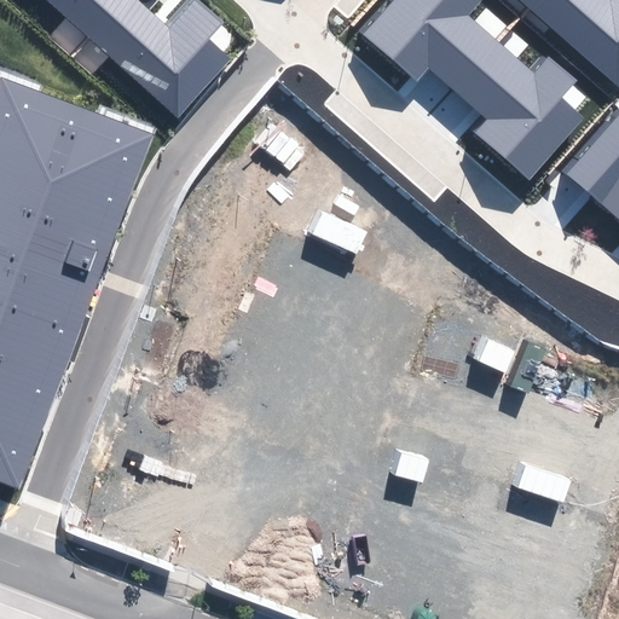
[(51,0),(177,117),(232,58),(209,36),(224,22),(201,0),(194,0),(169,27),(140,0),(51,0)]
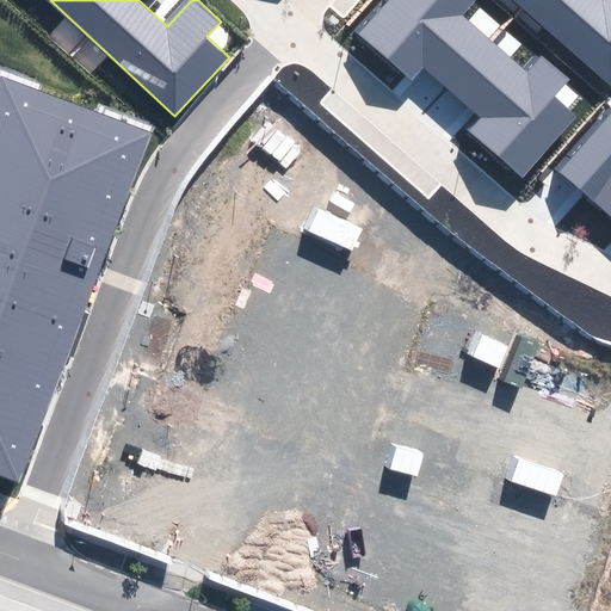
[(384,0),(357,31),(411,81),(423,68),(479,121),(468,133),(519,179),(576,117),(553,94),(566,81),(541,59),(526,73),(464,16),(477,1),(475,0),(384,0)]
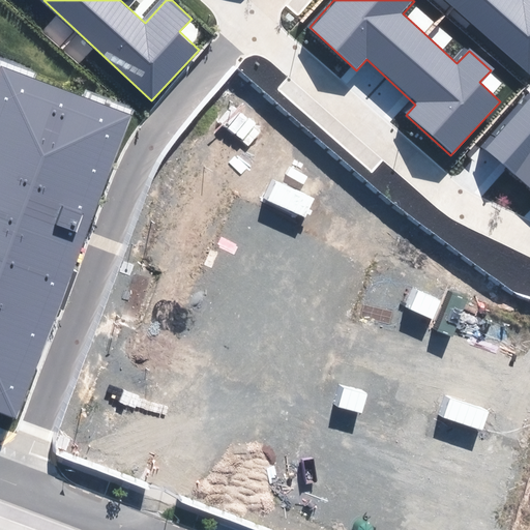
[(529,0),(445,0),(529,75),(529,0)]
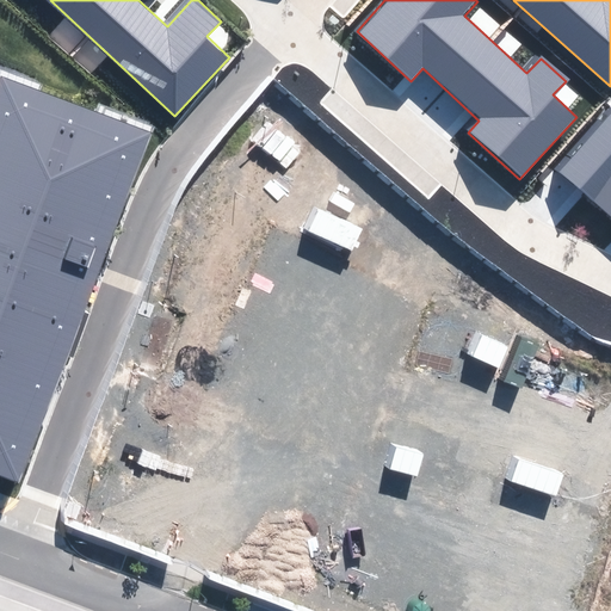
[(0,479),(20,487),(153,133),(0,76),(0,479)]
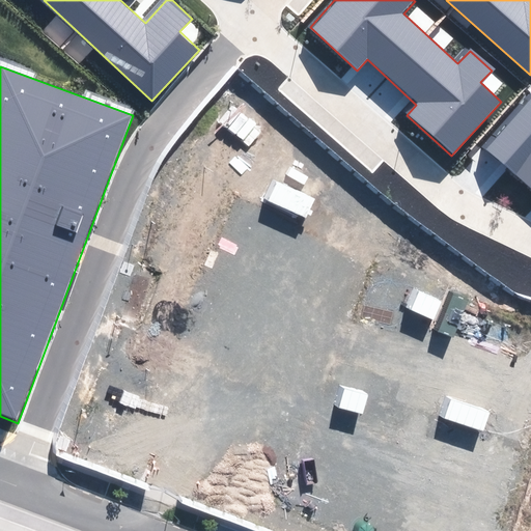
[(530,99),(486,148),(530,187),(530,99)]
